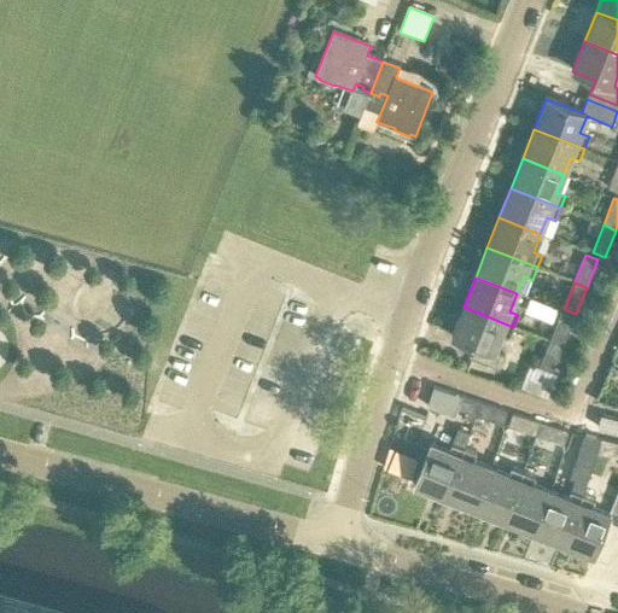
[(513,327),(464,307),(452,337),(474,346),(468,360),(499,372),(505,357),(494,352),(500,336),(508,339),(513,327)]
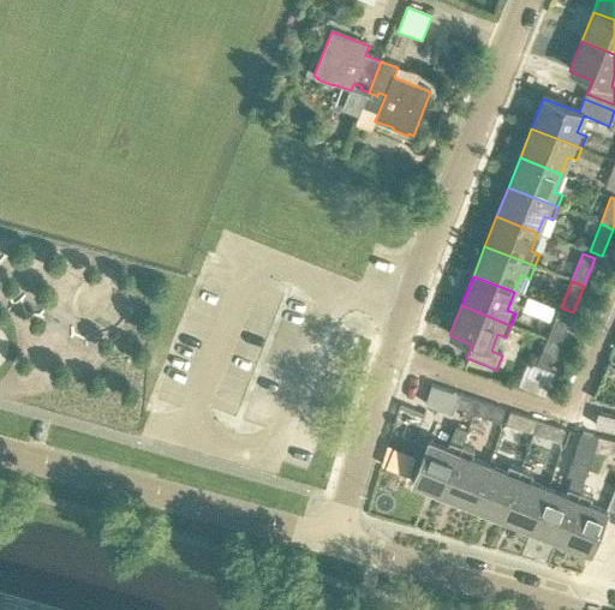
[(559,314),(548,340),(561,345),(572,318),(559,314)]
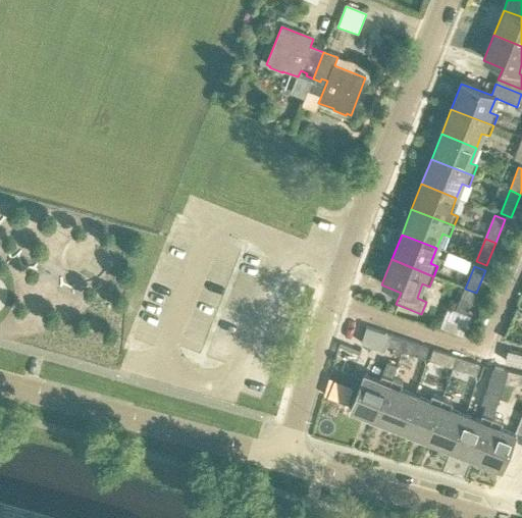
[(476,293),(465,289),(456,311),(467,316),(476,293)]
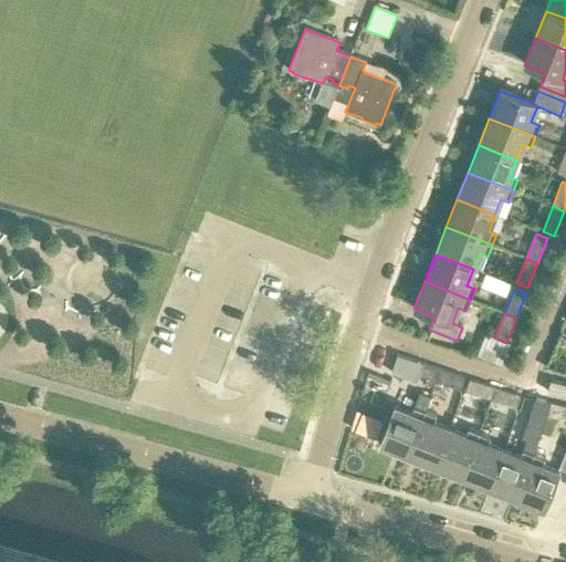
[(397,356),(391,374),(417,383),(419,377),(436,383),(439,371),(397,356)]
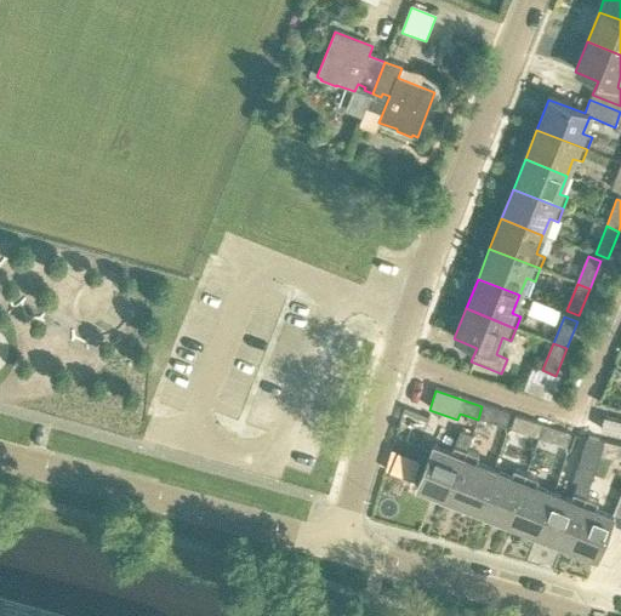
[(482,406),(478,420),(506,428),(510,416),(482,406)]
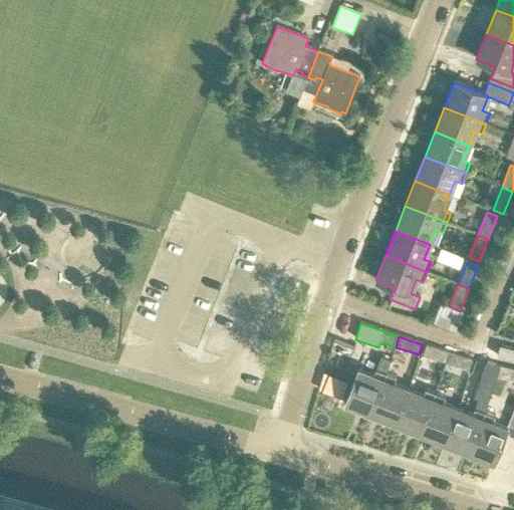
[(423,356),(446,364),(449,353),(427,345),(423,356)]
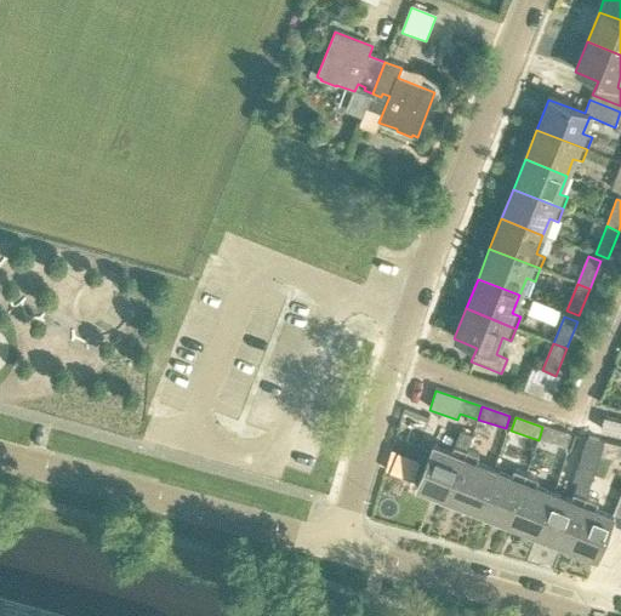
[(620,423),(604,418),(600,432),(620,437),(620,423)]
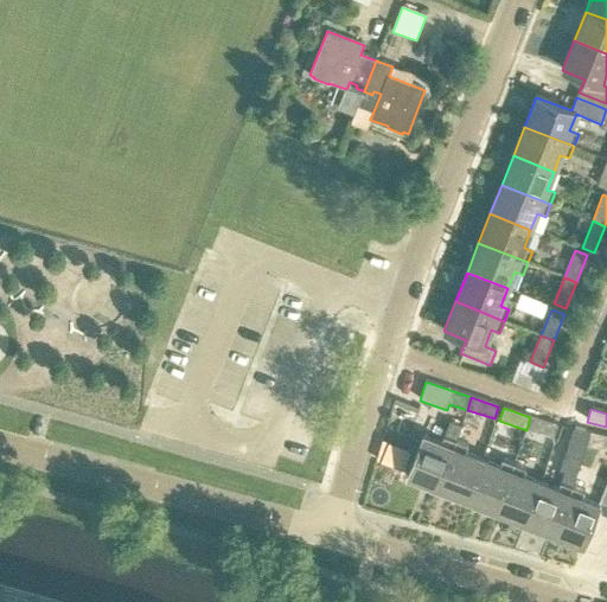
[(530,417),(526,430),(554,439),(557,427),(530,417)]
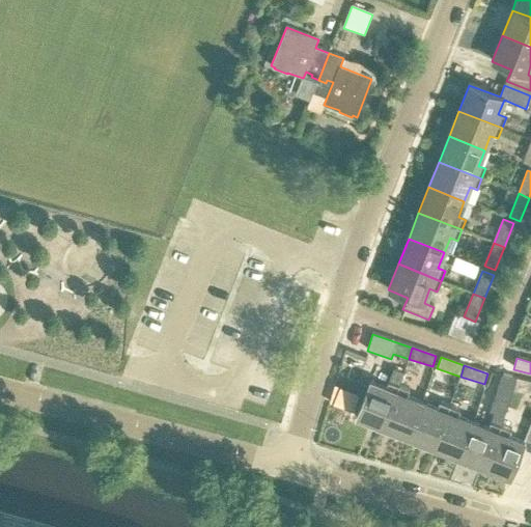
[(370,383),(356,418),(382,428),(403,375),(393,370),(389,382),(386,389),(370,383)]
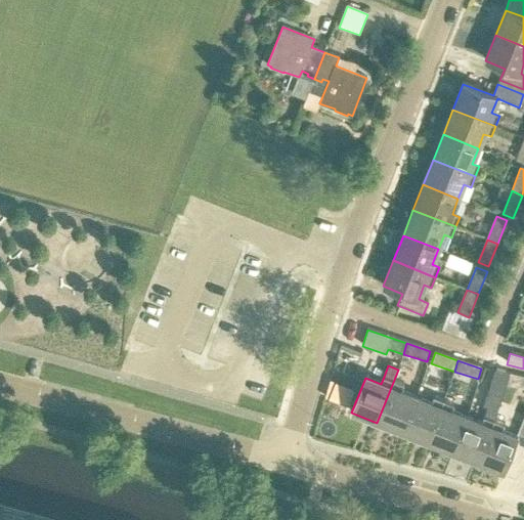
[(452,452),(477,463),(494,421),(507,385),(507,386),(510,375),(495,371),(488,393),(483,406),(487,407),(481,424),(466,418),(452,452)]
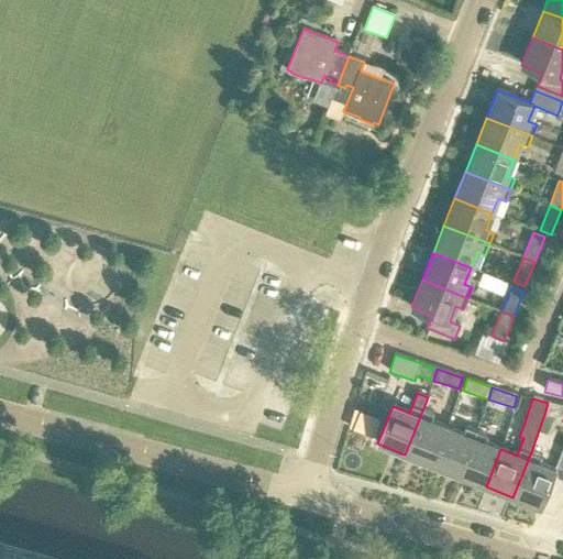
[(562,406),(548,403),(544,415),(562,419),(562,406)]
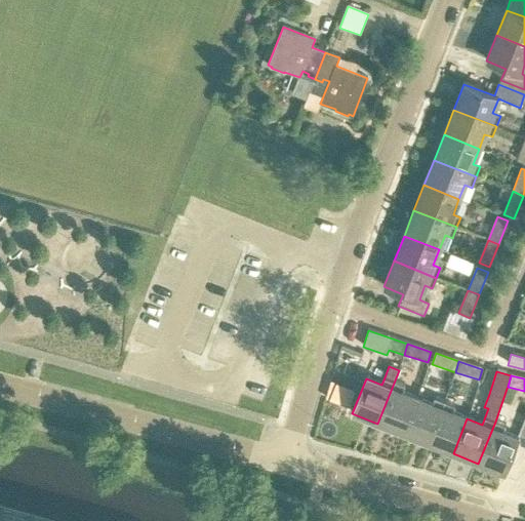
[(377,424),(403,434),(416,399),(402,393),(405,386),(395,382),(377,424)]
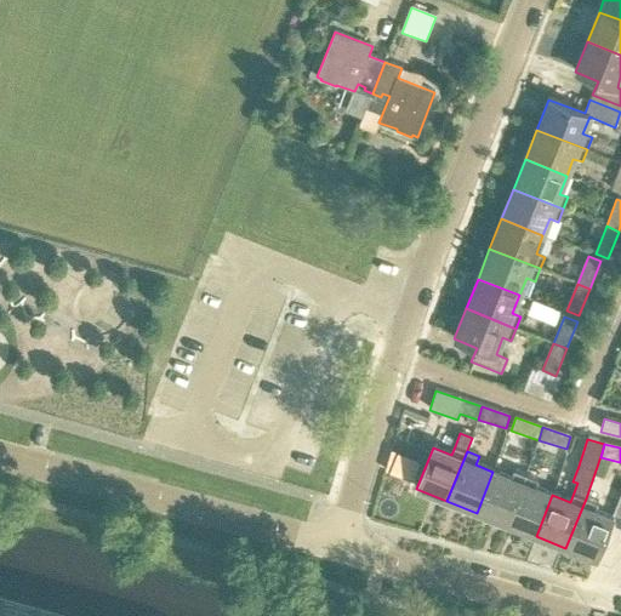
[(420,463),(397,454),(389,474),(412,483),(420,463)]
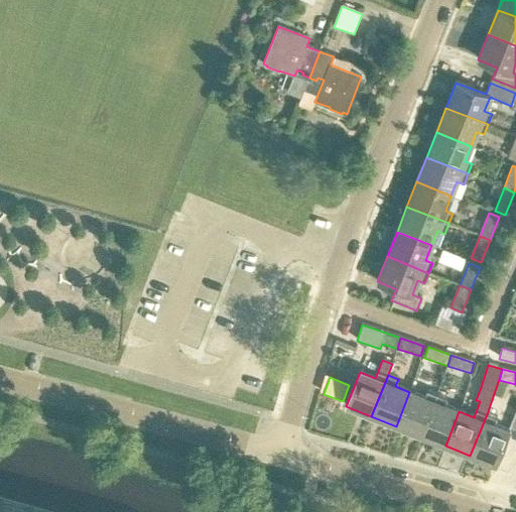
[(396,426),(420,436),(437,394),(427,390),(424,397),(409,392),(396,426)]
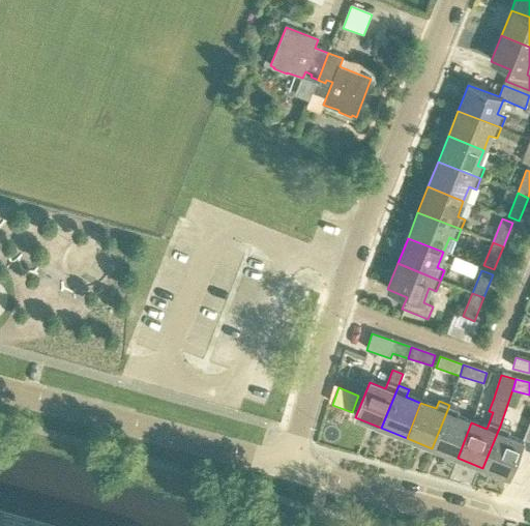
[(432,448),(458,458),(471,422),(457,416),(460,409),(449,405),(432,448)]
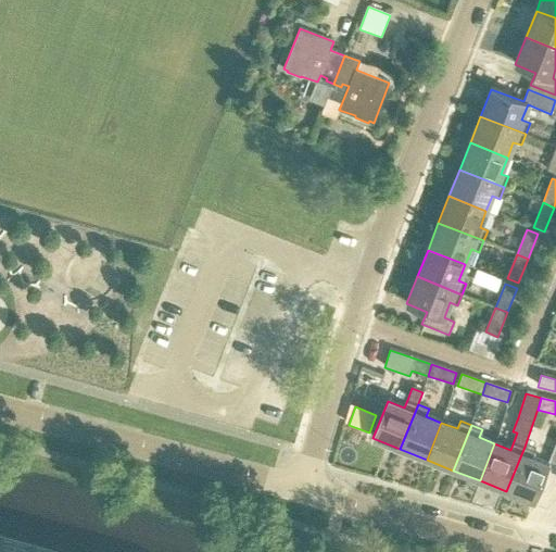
[(525,447),(506,491),(533,502),(550,462),(555,464),(555,442),(547,464),(533,459),(535,451),(525,447)]
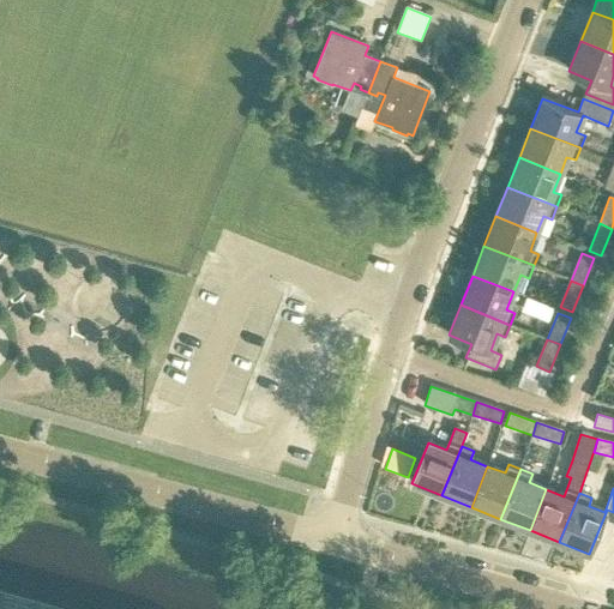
[(49,608),(0,595),(0,608),(49,608)]
